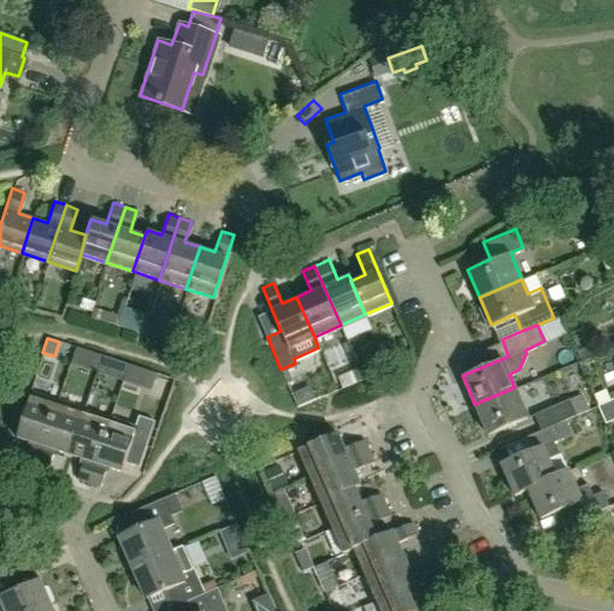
[(330,368),(332,380),(359,372),(355,361),(330,368)]
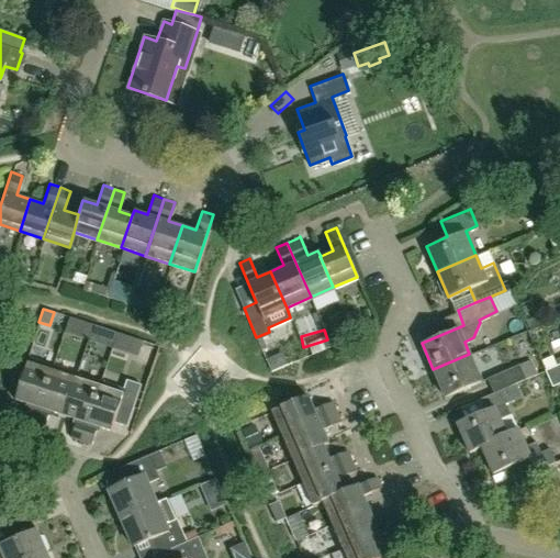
[(480,379),(469,354),(433,369),(444,394),(480,379)]
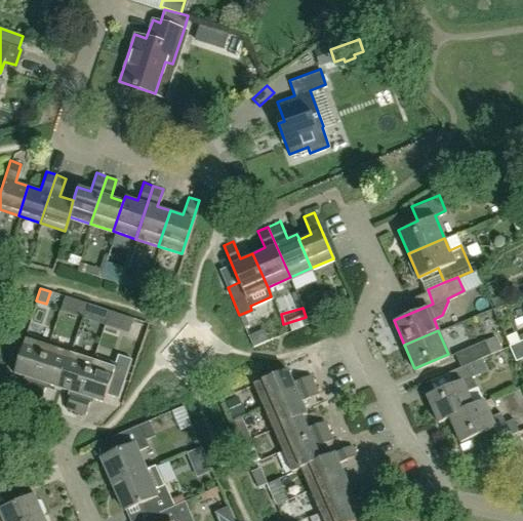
[(31,395),(48,339),(26,332),(13,371),(26,375),(21,392),(31,395)]
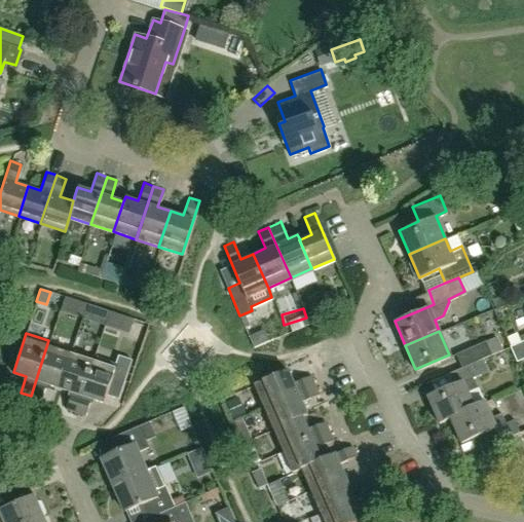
[(523,336),(508,344),(515,360),(523,355),(523,336)]
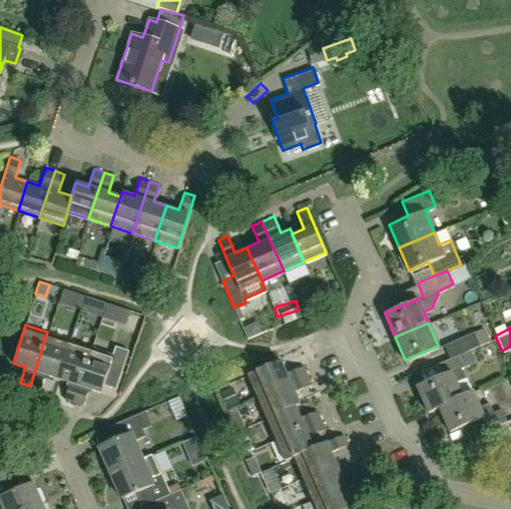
[(444,344),(450,357),(463,351),(479,344),(474,331),(444,344)]
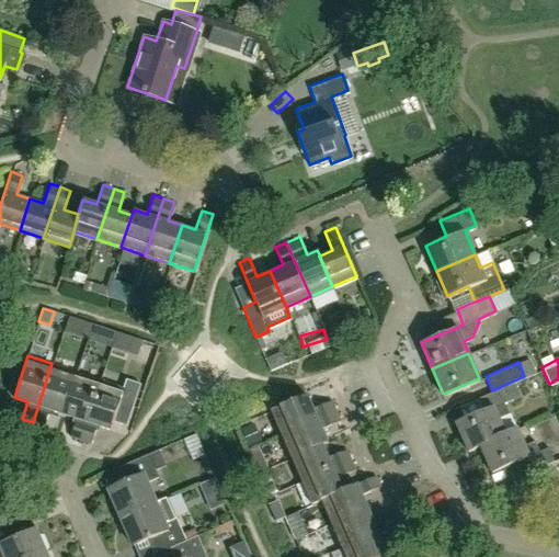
[(63,412),(76,372),(52,363),(33,422),(43,427),(48,408),(63,412)]
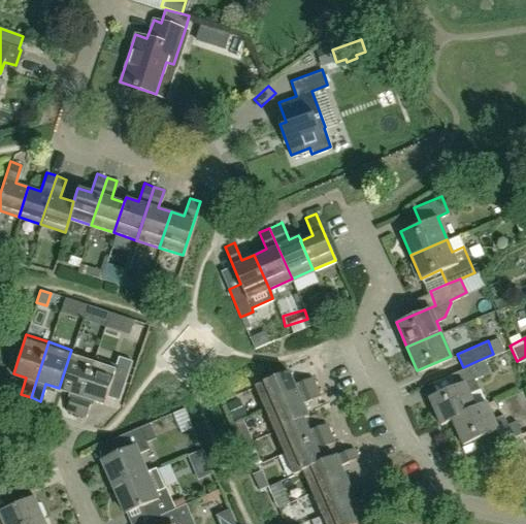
[(75,413),(94,357),(71,350),(59,388),(70,392),(65,410),(75,413)]
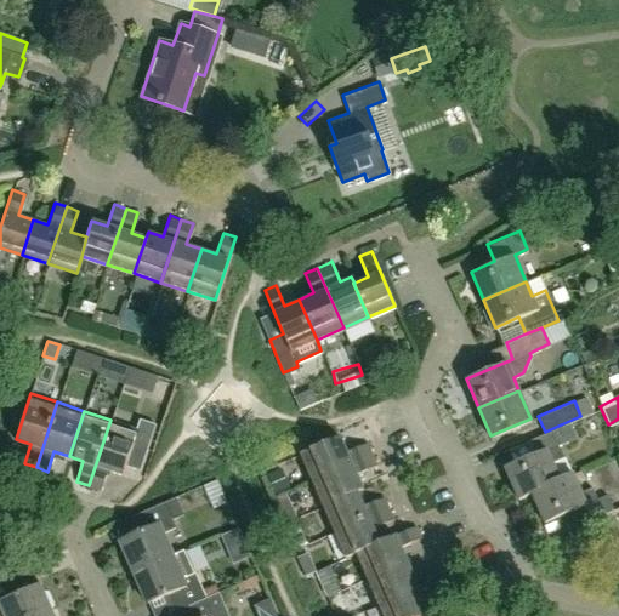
[(138,469),(147,446),(154,422),(137,416),(134,428),(111,420),(89,485),(100,489),(107,469),(121,474),(124,465),(138,469)]
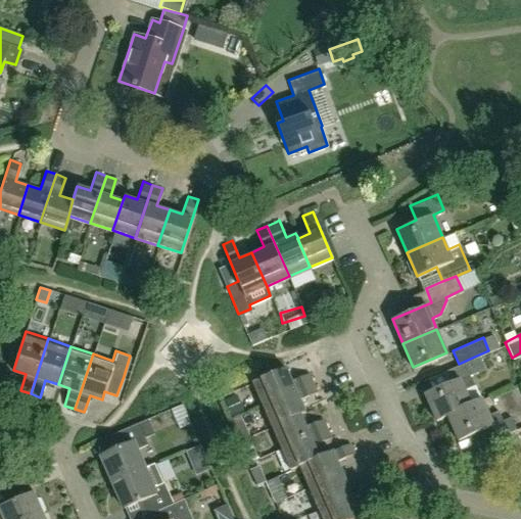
[(472,358),(459,364),(445,369),(452,382),(424,393),(435,419),(446,415),(446,414),(471,403),(471,402),(464,388),(473,384),(469,374),(477,371),(472,358)]
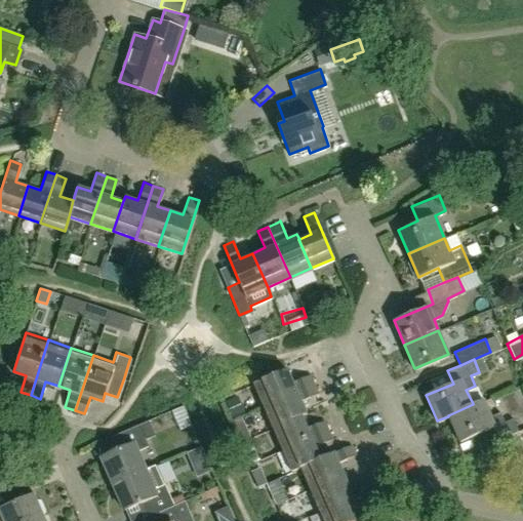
[(262,405),(313,383),(309,373),(291,382),(286,367),(252,383),(262,405)]
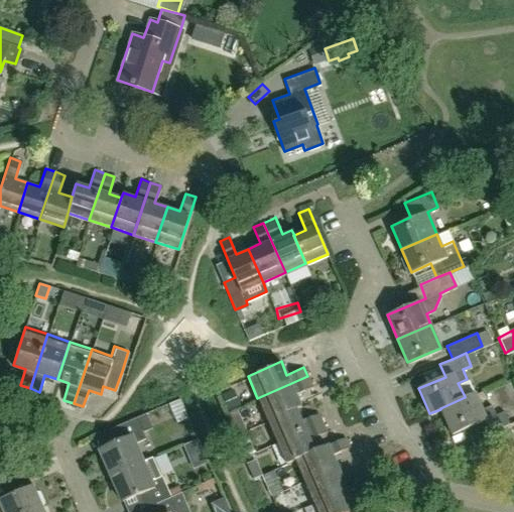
[(311,385),(307,376),(257,398),(267,420),(295,408),(301,406),(295,393),(311,385)]
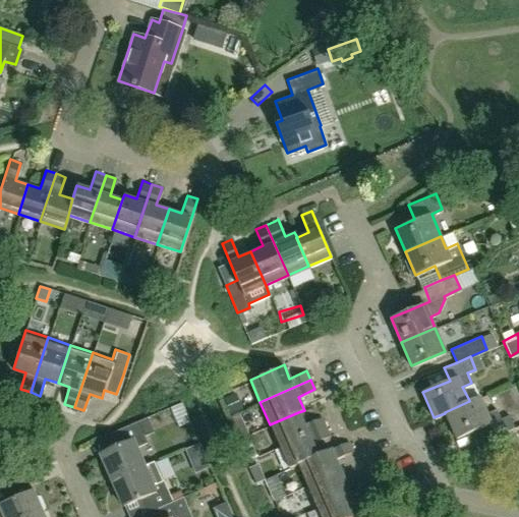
[(496,406),(485,410),(479,396),(469,400),(469,401),(445,412),(445,413),(456,437),(465,433),(470,444),(487,437),(487,438),(514,426),(508,414),(501,417),(496,406)]
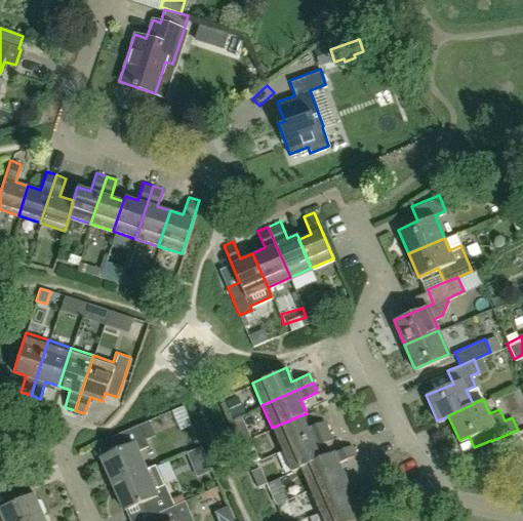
[(281,448),(327,429),(323,419),(306,427),(300,415),(272,428),(281,448)]
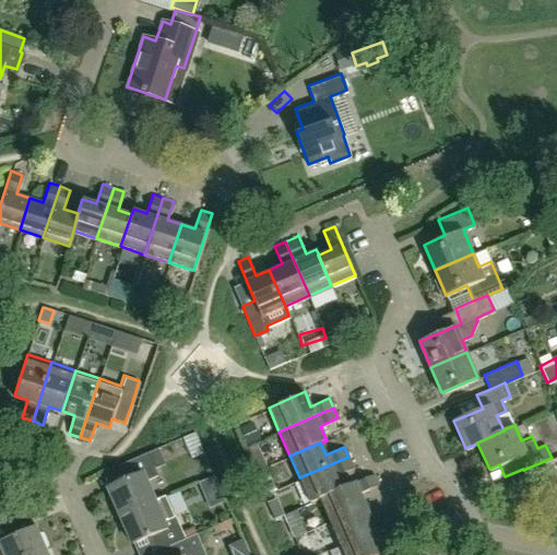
[(157,474),(153,465),(165,461),(157,445),(146,449),(146,450),(117,463),(116,462),(103,469),(109,484),(107,485),(119,514),(164,495),(163,494),(154,498),(145,479),(157,474)]
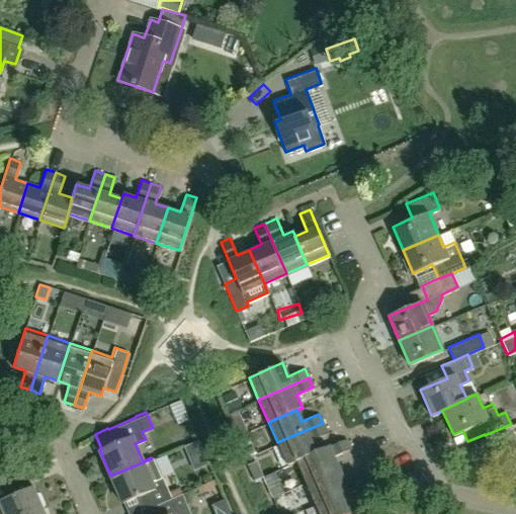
[(327,432),(323,423),(277,442),(287,465),(296,460),(315,451),(310,440),(327,432)]
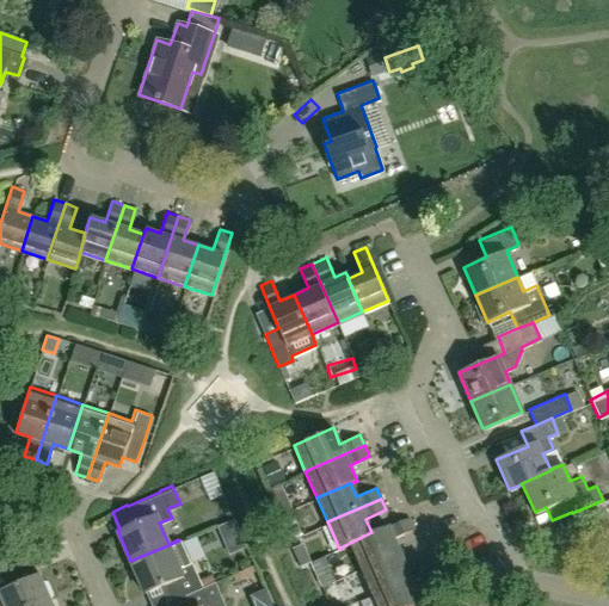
[(407,517),(371,532),(350,543),(361,568),(399,551),(393,537),(413,527),(407,517)]
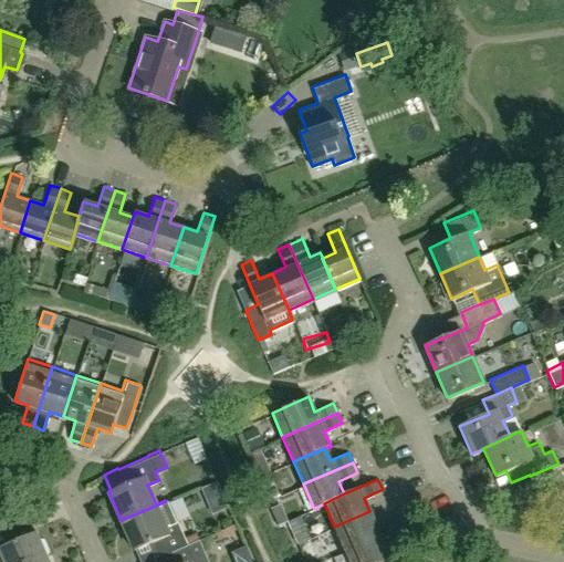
[(177,520),(175,521),(166,501),(121,520),(133,549),(149,541),(156,557),(169,551),(198,538),(195,531),(184,537),(177,520)]
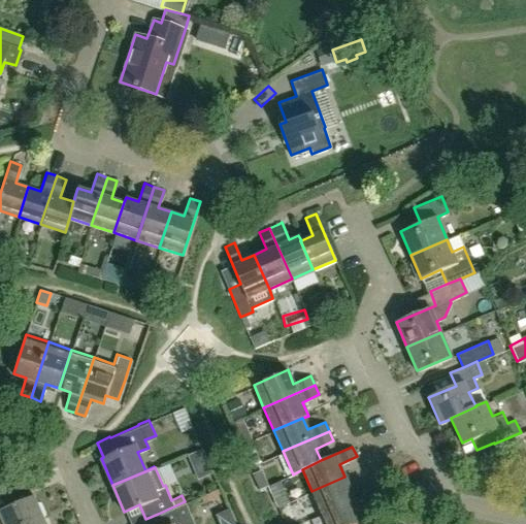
[(193,482),(197,492),(211,486),(206,476),(193,482)]
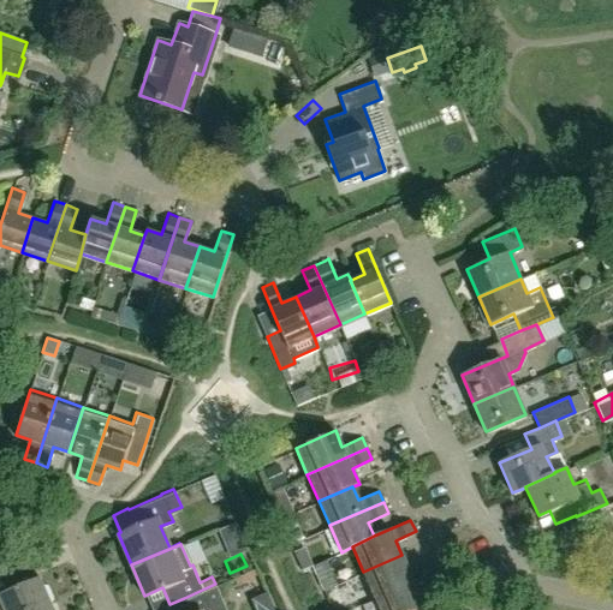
[(374,597),(433,572),(428,561),(409,569),(402,555),(363,572),(374,597)]
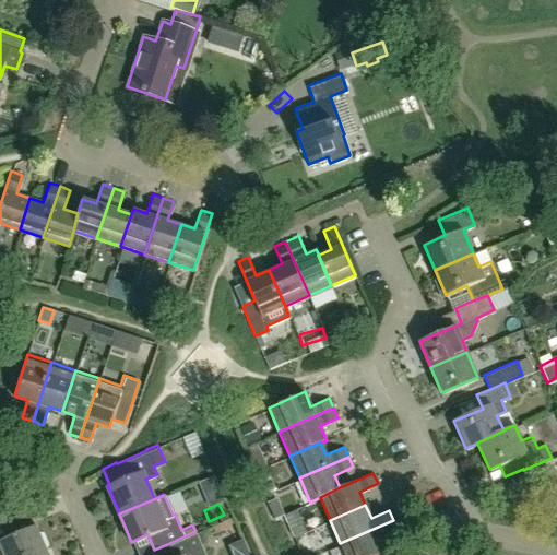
[(23,554),(44,546),(34,523),(16,531),(10,516),(0,520),(0,554),(23,554)]
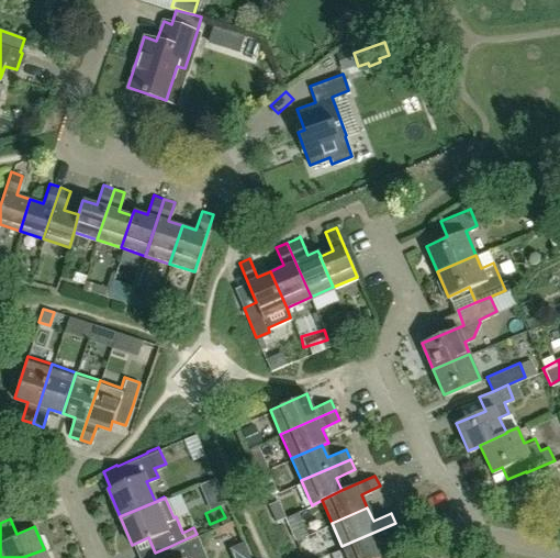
[(400,533),(395,523),(342,546),(346,557),(379,557),(388,555),(382,540),(400,533)]
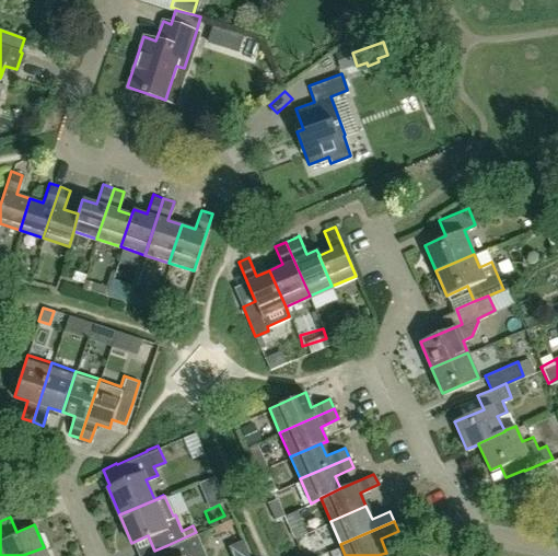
[(206,555),(196,532),(167,545),(172,555),(206,555)]
